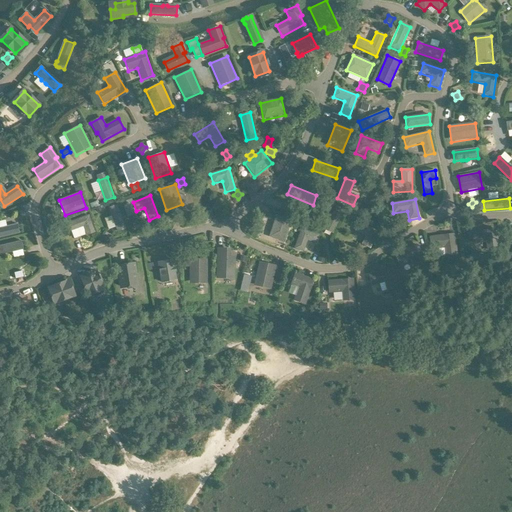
[(428,203),(423,205),(425,211),(431,209),(428,203)]
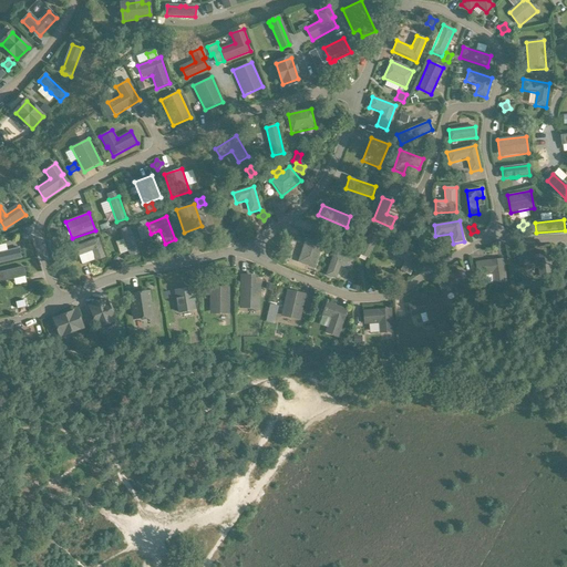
[(130,258),(140,254),(130,227),(120,230),(130,258)]
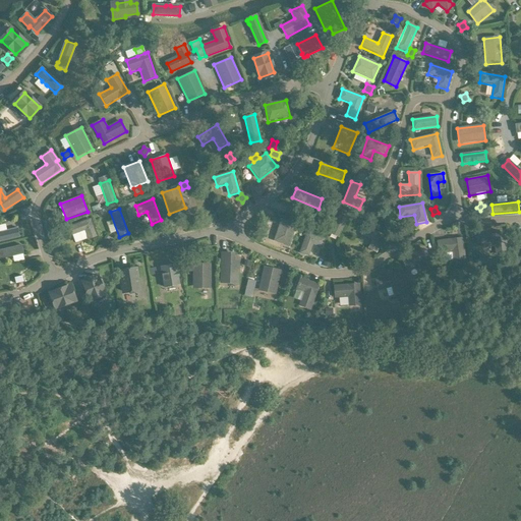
[(339,236),(348,215),(340,211),(330,232),(339,236)]
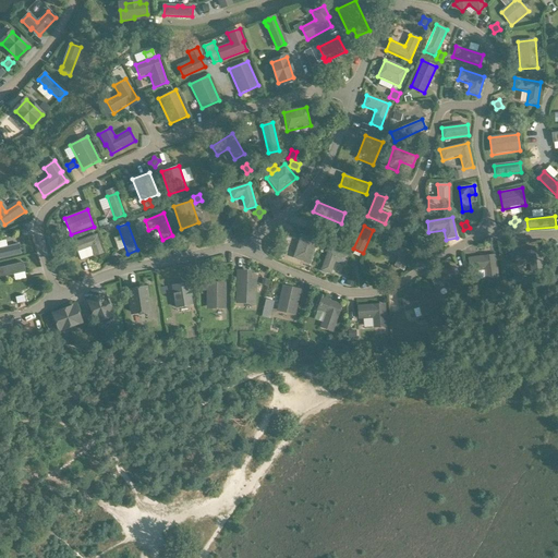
[(288,234),(280,232),(278,239),(284,241),(288,234)]
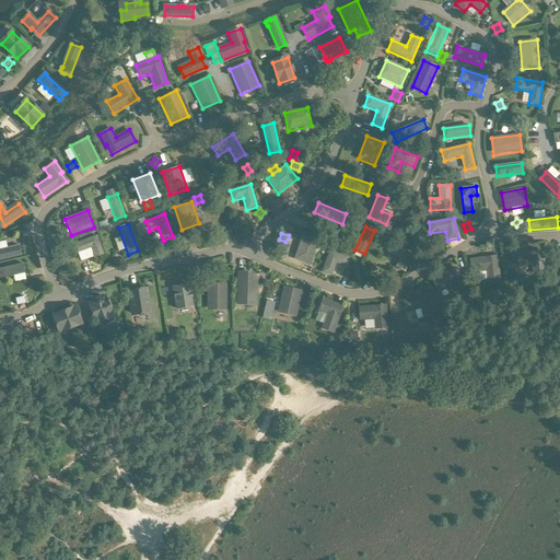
[(91,249),(94,258),(104,255),(97,235),(74,244),(78,254),(91,249)]
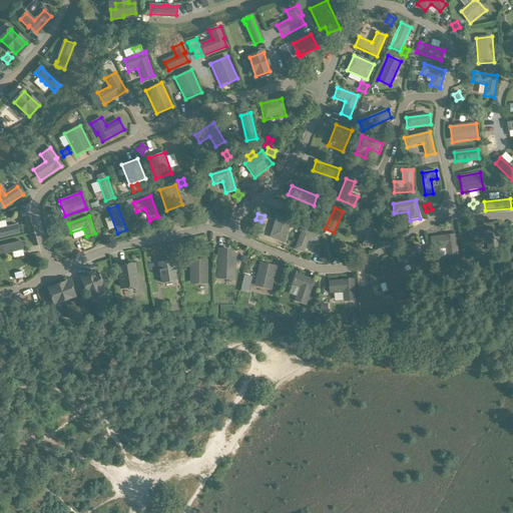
[(286,242),(293,221),(276,216),(270,237),(286,242)]
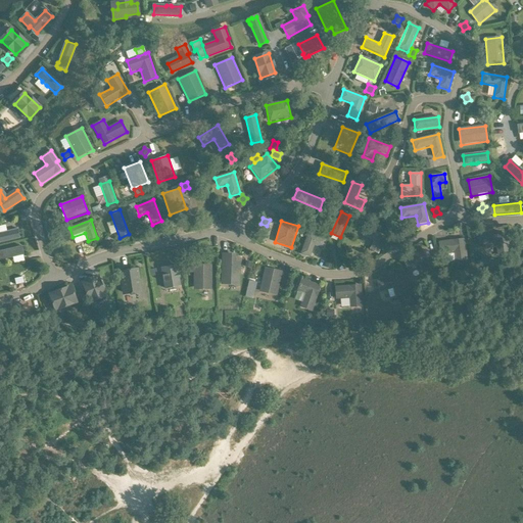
[(373,241),(369,249),(378,254),(386,237),(367,228),(363,236),(373,241)]
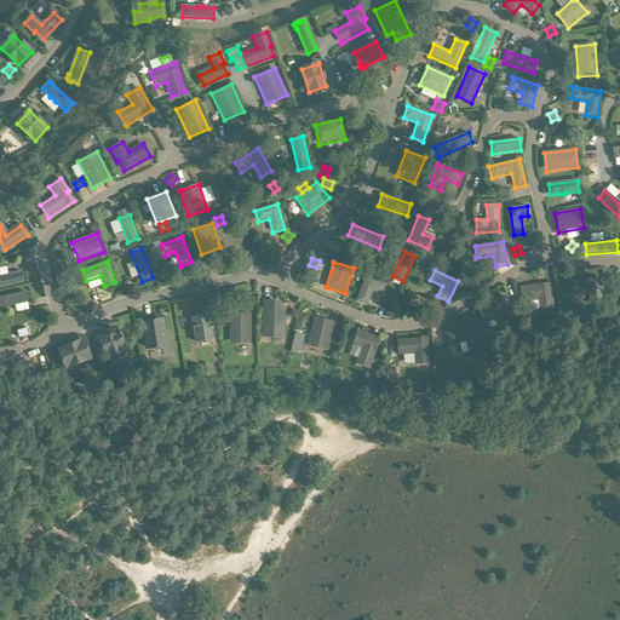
[(22,273),(0,277),(0,288),(24,283),(22,273)]
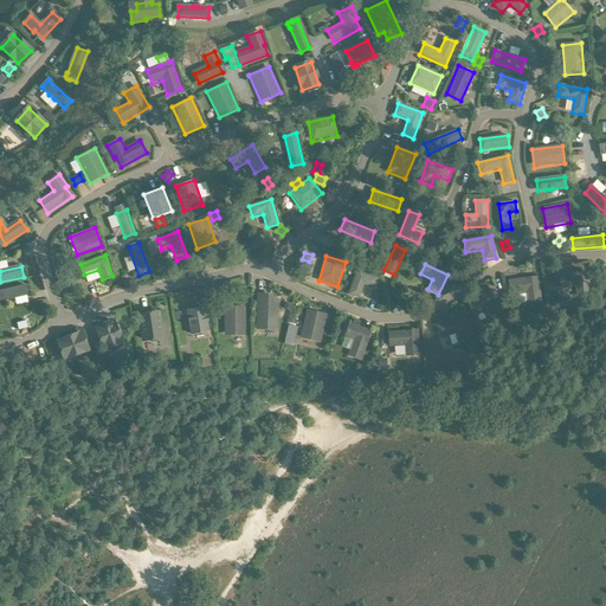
[(348,295),(359,298),(365,285),(374,290),(378,278),(356,270),(348,295)]
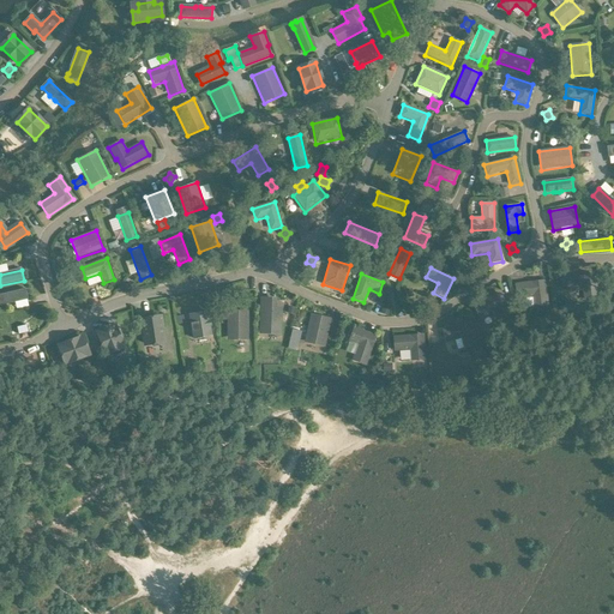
[(596,275),(565,278),(566,293),(582,292),(583,301),(599,300),(596,275)]
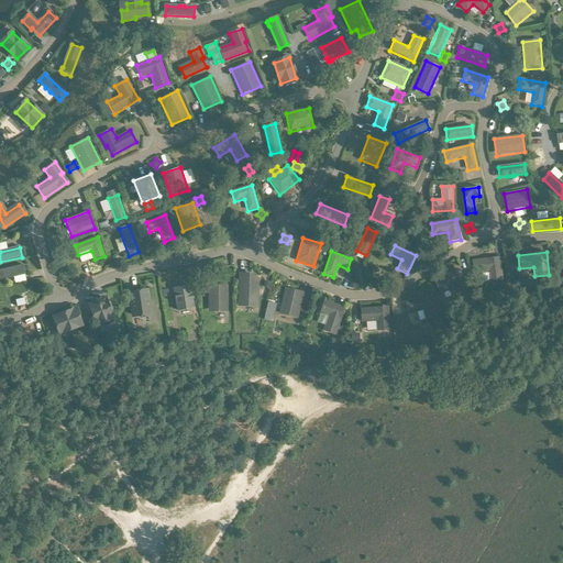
[(500,257),(472,261),(473,275),(487,273),(489,282),(503,280),(501,264),(500,258),(500,257)]
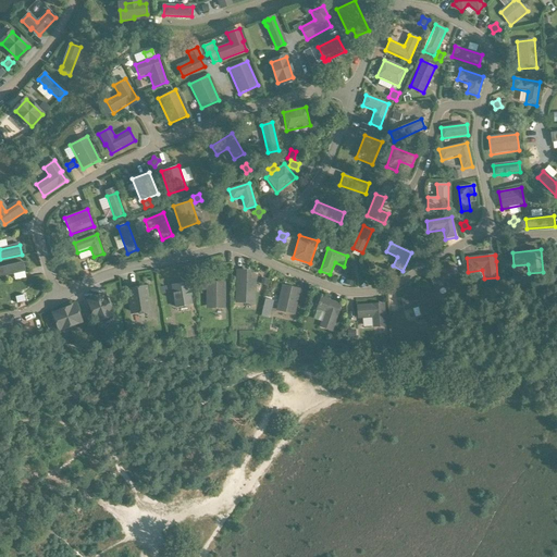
[(455,265),(429,275),(434,287),(448,282),(452,292),(466,286),(460,274),(458,275),(455,265)]
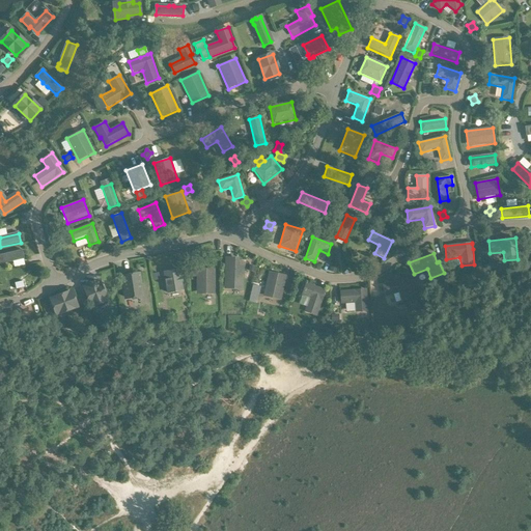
[(24,255),(0,260),(0,270),(26,263),(24,255)]
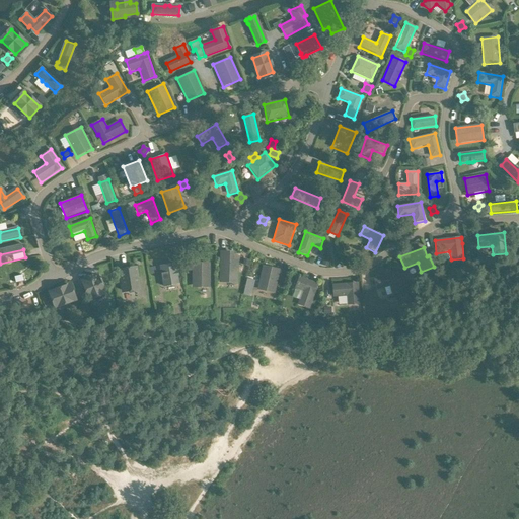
[(231,252),(220,251),(219,283),(238,283),(238,260),(231,260),(231,252)]
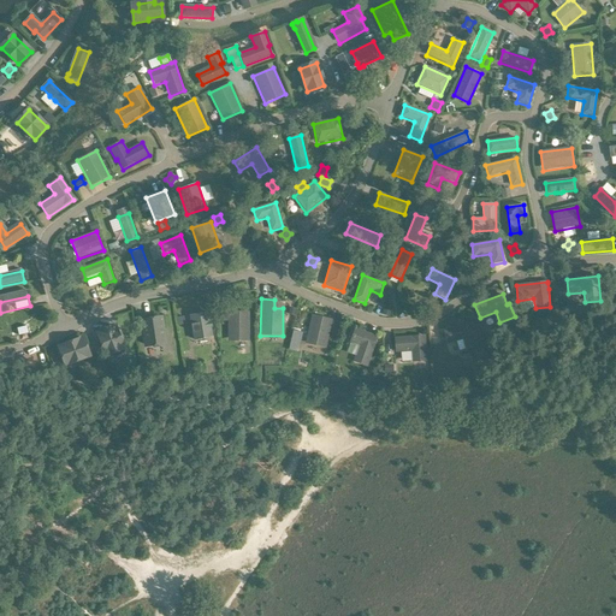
[(385,306),(381,314),(390,318),(392,309),(385,306)]
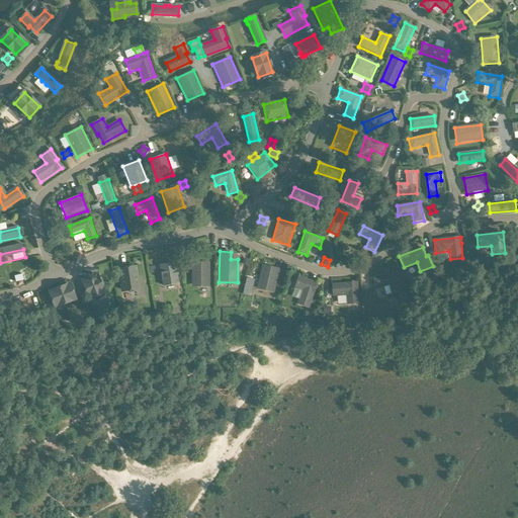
[(175,263),(159,265),(163,286),(179,283),(178,276),(178,275),(178,270),(177,270),(175,263)]
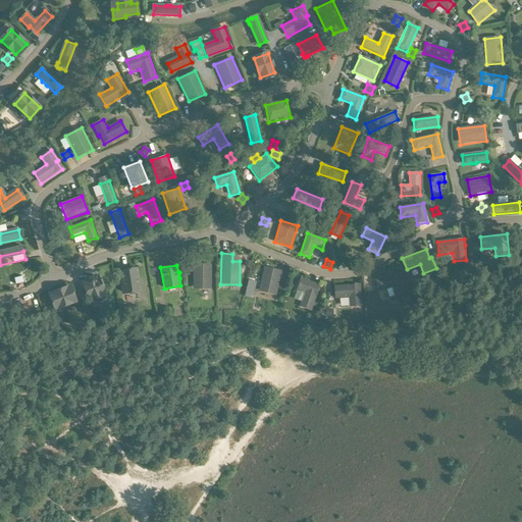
[(211,265),(194,265),(193,290),(211,290),(211,265)]
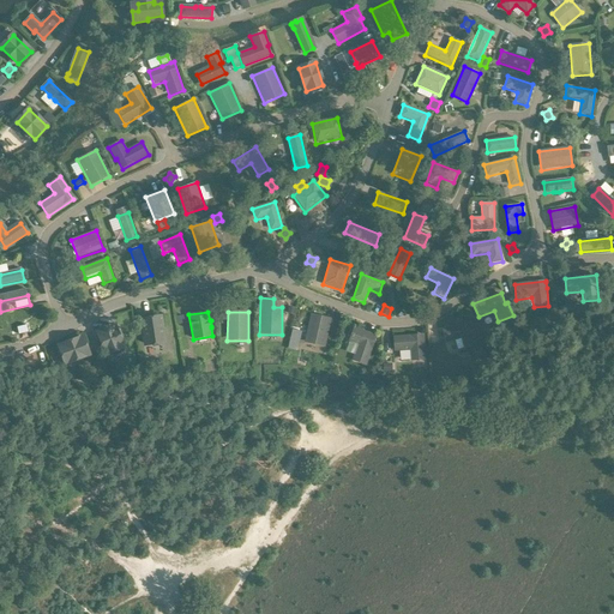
[(558,314),(560,327),(578,325),(576,312),(558,314)]
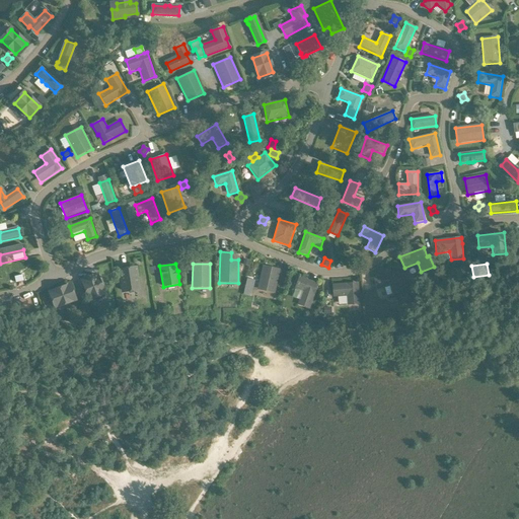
[(280,270),(262,266),(256,290),(275,294),(280,270)]
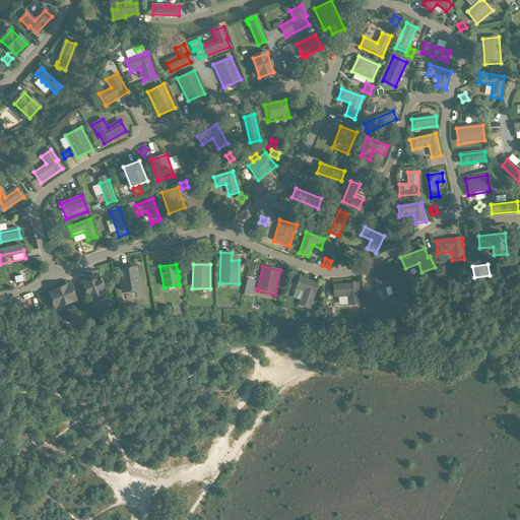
[(135,269),(121,271),(124,291),(139,289),(135,269)]
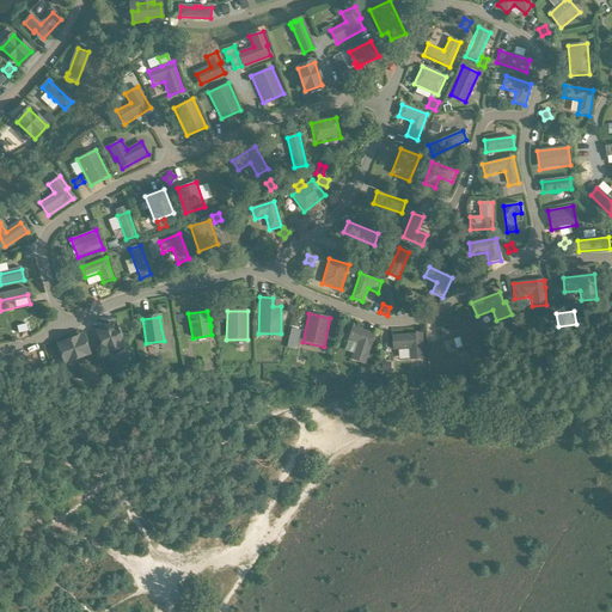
[(445,342),(459,338),(463,348),(477,344),(470,319),(440,328),(445,342)]
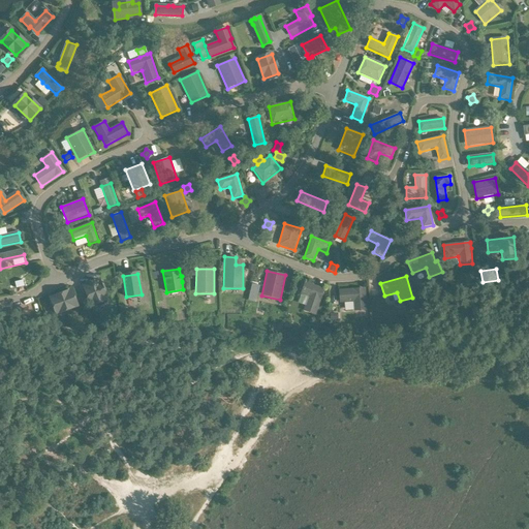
[(99,280),(86,286),(94,307),(107,302),(99,280)]
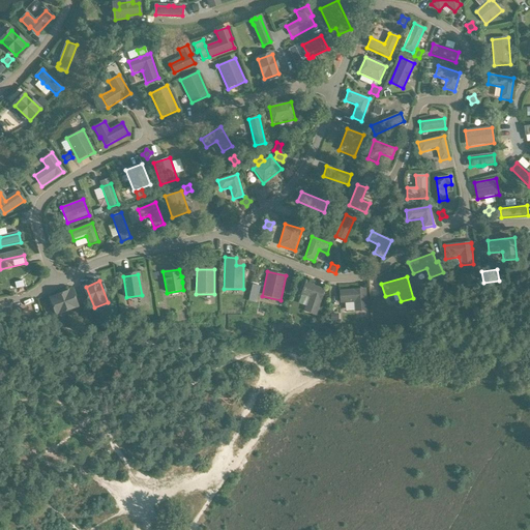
[(325,290),(305,283),(301,295),(308,298),(303,312),(316,316),(325,290)]
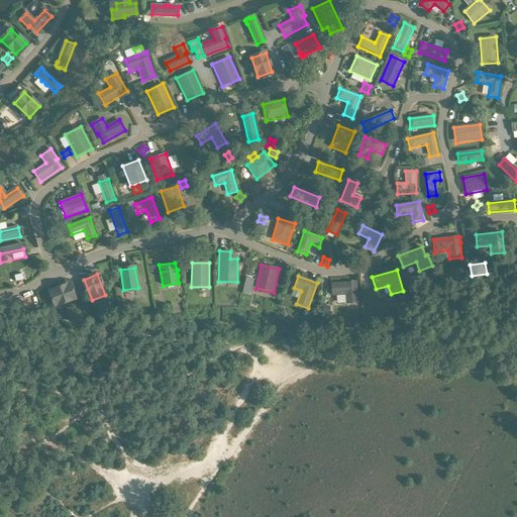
[(356,282),(331,283),(331,296),(345,296),(345,304),(358,303),(356,282)]
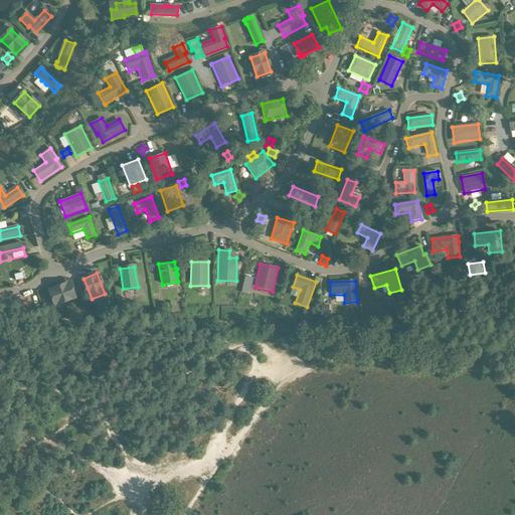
[(70,283),(51,291),(57,306),(76,299),(70,283)]
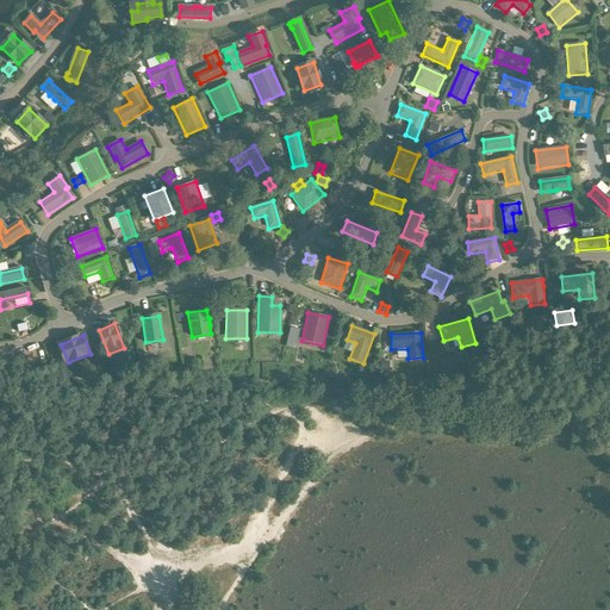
[(470,353),(467,361),(477,362),(479,355),(470,353)]
